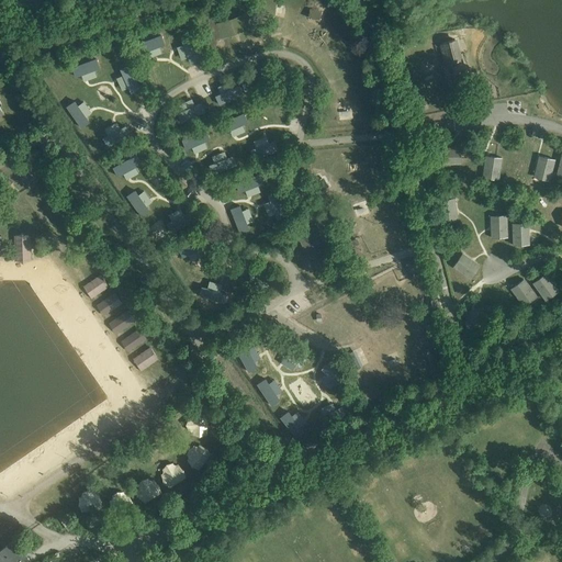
[(220,41),(250,30),(245,15),(214,26),(220,41)]
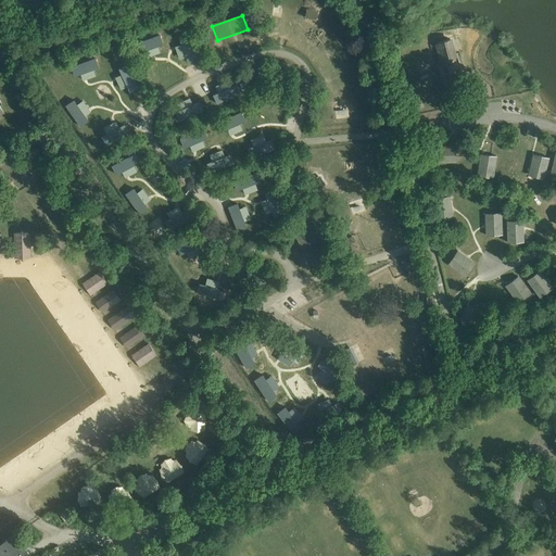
[(160,34),(136,42),(139,52),(163,43),(160,34)]
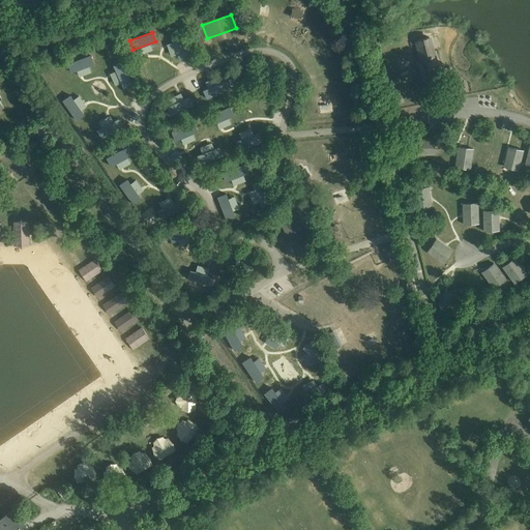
[(171,36),(178,59),(187,56),(179,33),(171,36)]
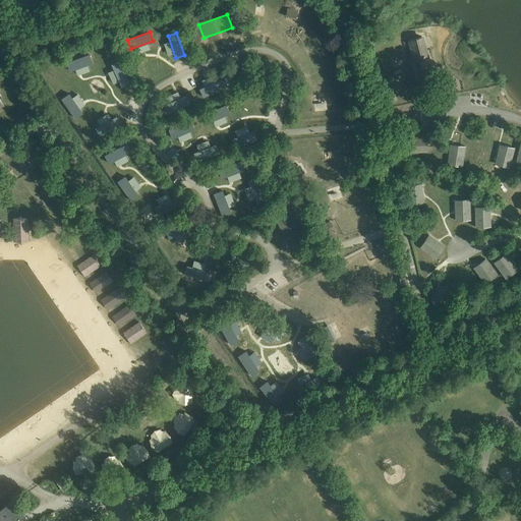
[(429,57),(424,36),(409,41),(412,53),(414,61),(429,57)]
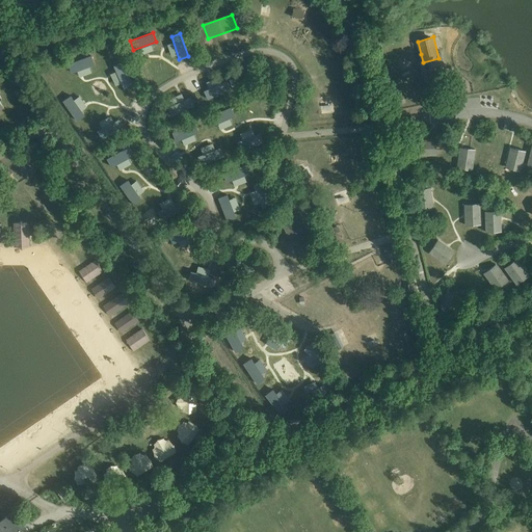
[(72,72),(94,63),(90,55),(69,63),(72,72)]
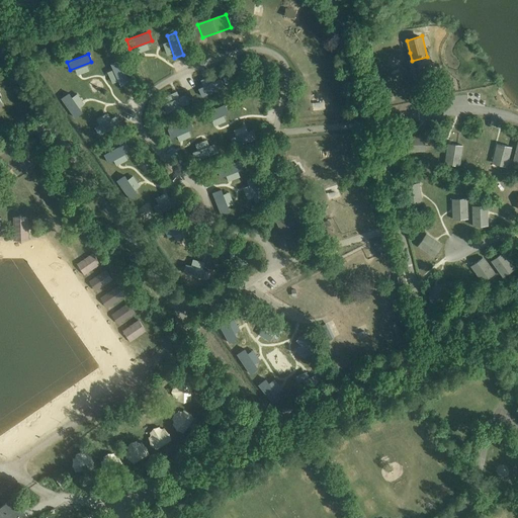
[(110,64),(120,85),(130,81),(119,60),(110,64)]
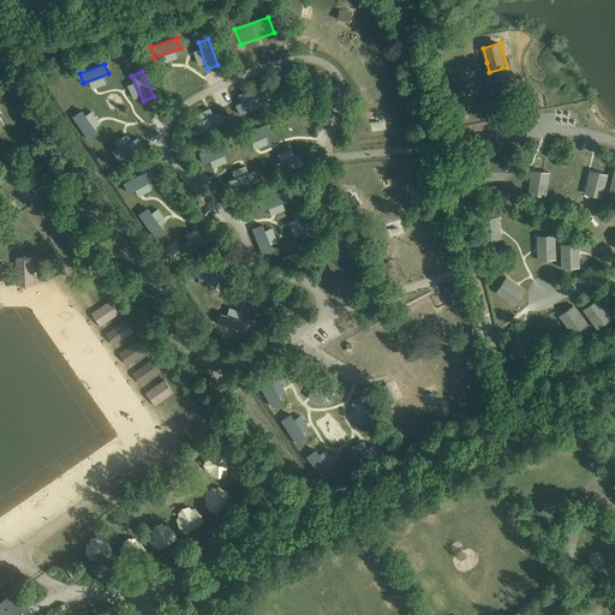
[(260,93),(236,105),(240,114),(264,102),(260,93)]
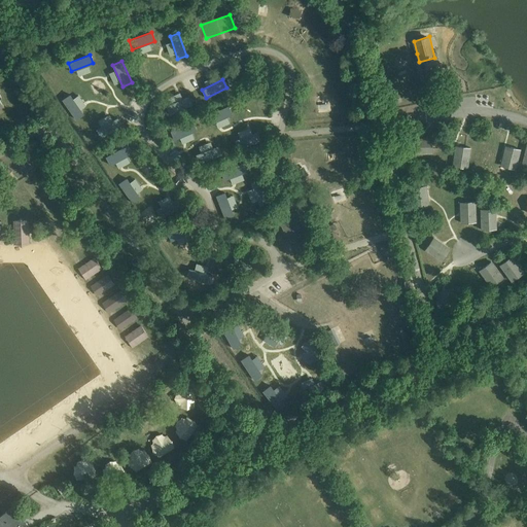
[(84,114),(70,95),(63,100),(76,119),(84,114)]
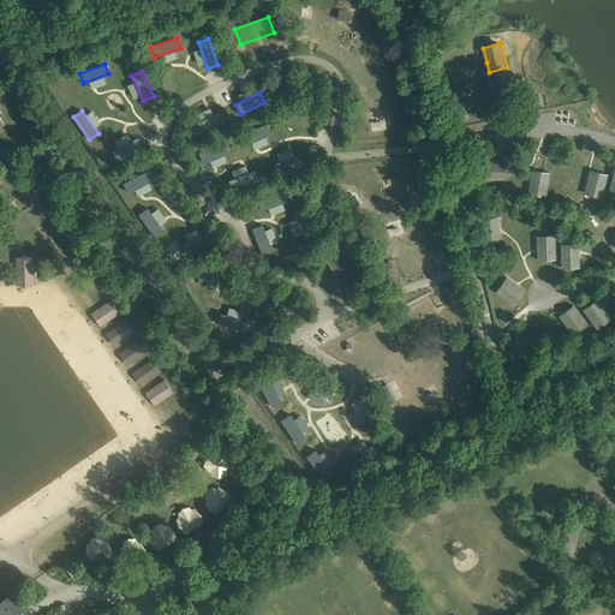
[(219,112),(193,123),(198,133),(224,121),(219,112)]
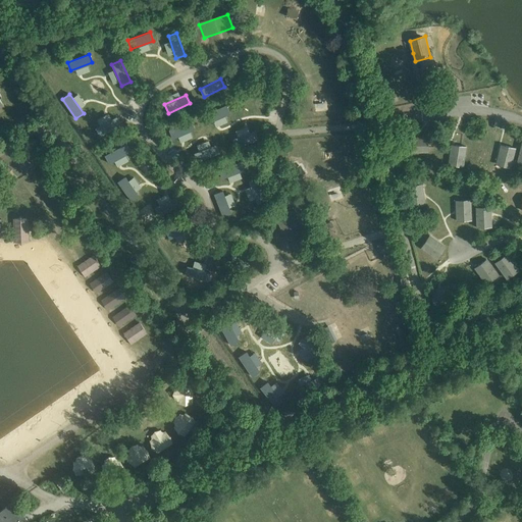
[(208,122),(229,113),(225,105),(204,114),(208,122)]
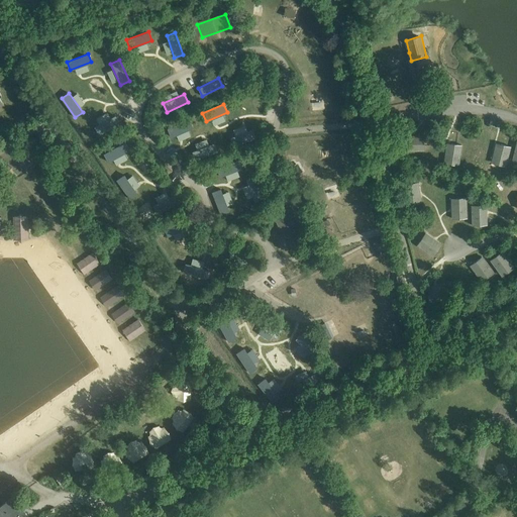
[(116,115),(96,126),(100,134),(120,123),(116,115)]
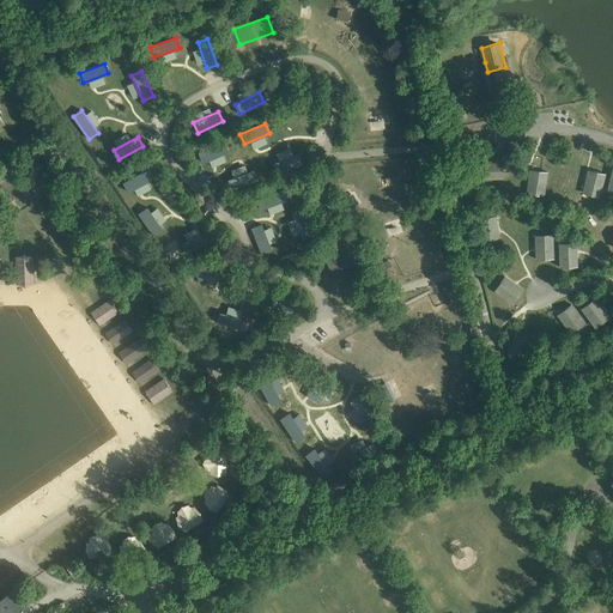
[(202,162),(228,151),(224,141),(198,152),(202,162)]
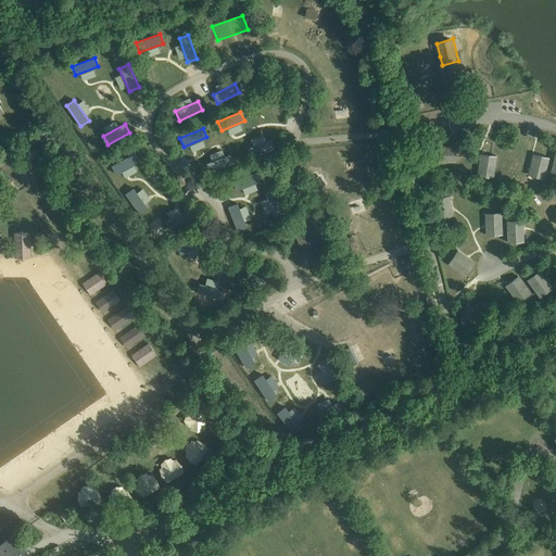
[(270,139),(248,148),(251,158),(274,149),(270,139)]
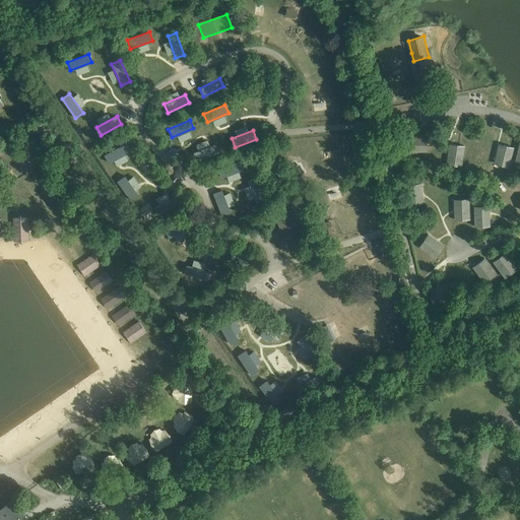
[(428,151),(427,137),(406,137),(406,151),(428,151)]
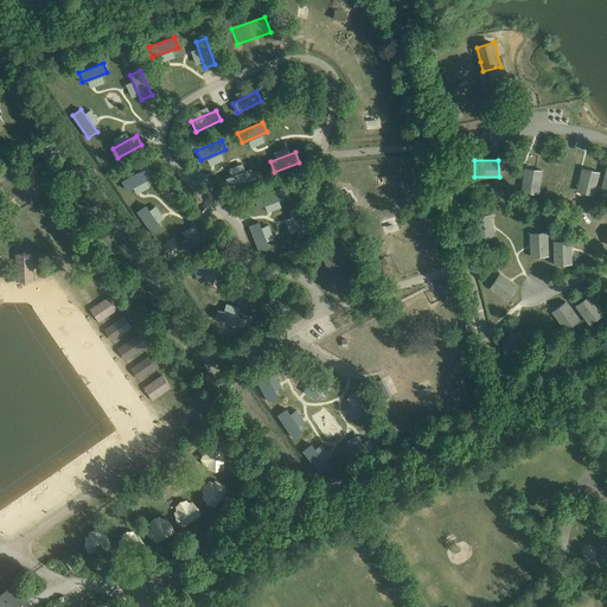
[(127,190),(151,177),(146,167),(122,180),(127,190)]
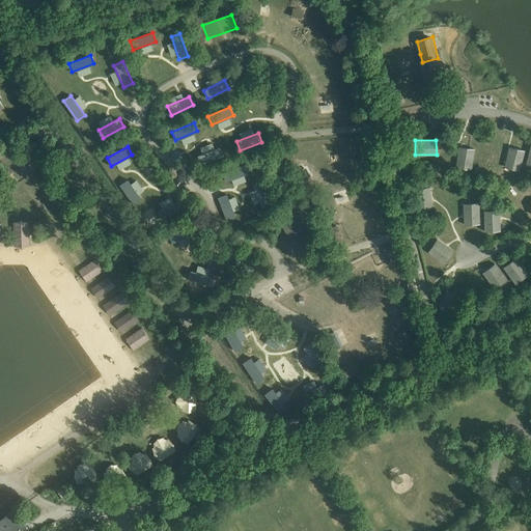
[(475,149),(458,146),(455,168),(472,170),(475,149)]
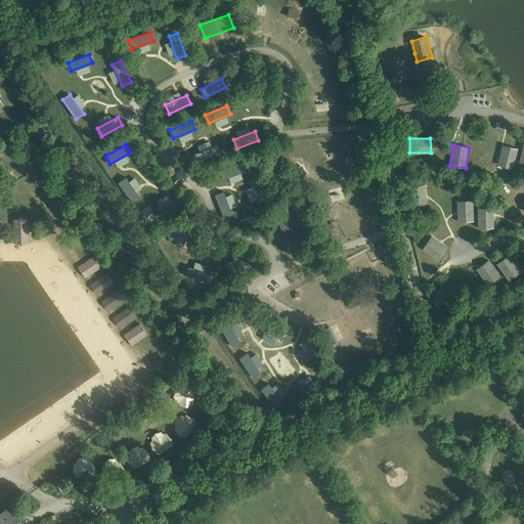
[(216,145),(194,154),(198,163),(220,154),(216,145)]
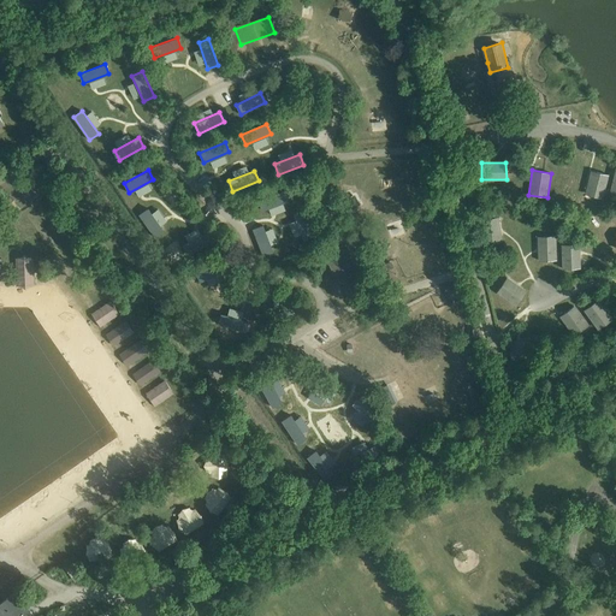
[(591,171),(585,194),(603,199),(609,175),(591,171)]
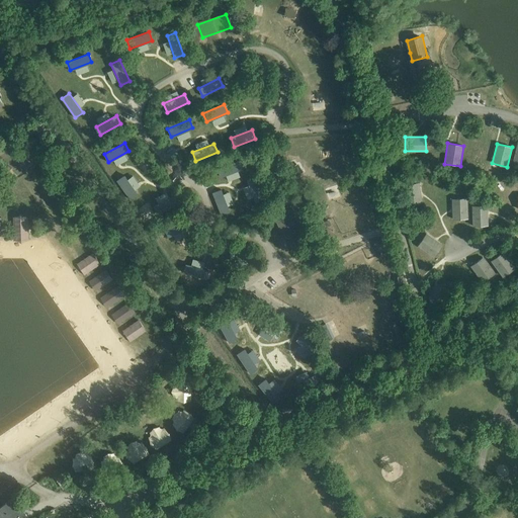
[(29,168),(39,161),(32,152),(22,159),(29,168)]
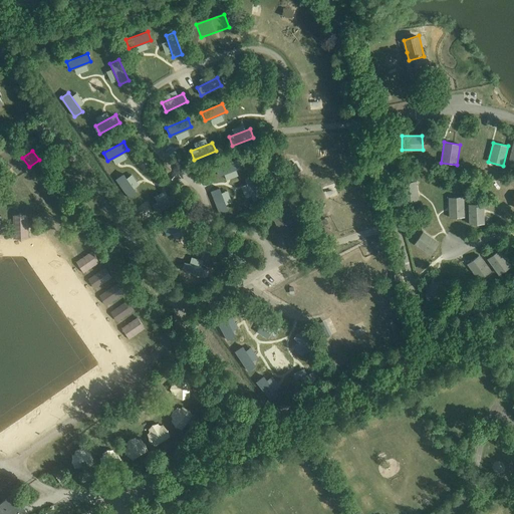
[(399,165),(397,158),(389,160),(391,167),(399,165)]
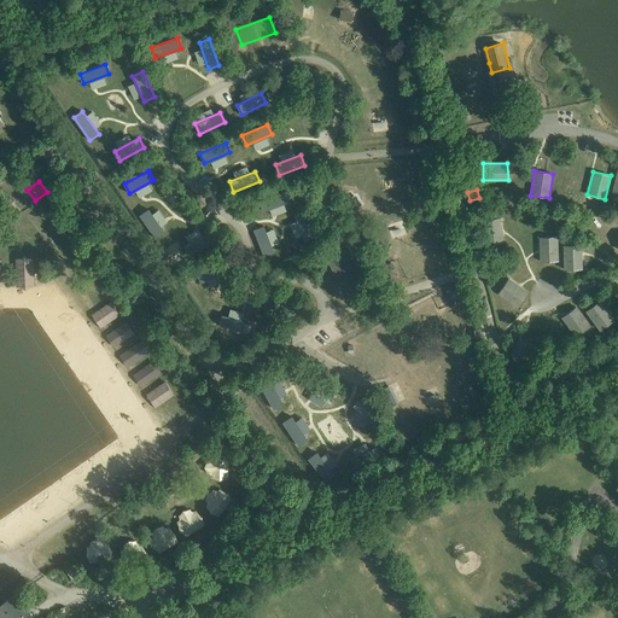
[(263,211),(289,200),(285,191),(258,200),(263,211)]
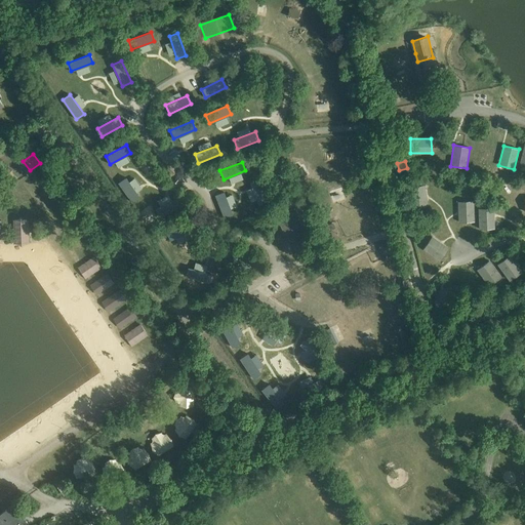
[(2,169),(0,170),(0,177),(4,182),(8,174),(2,169)]
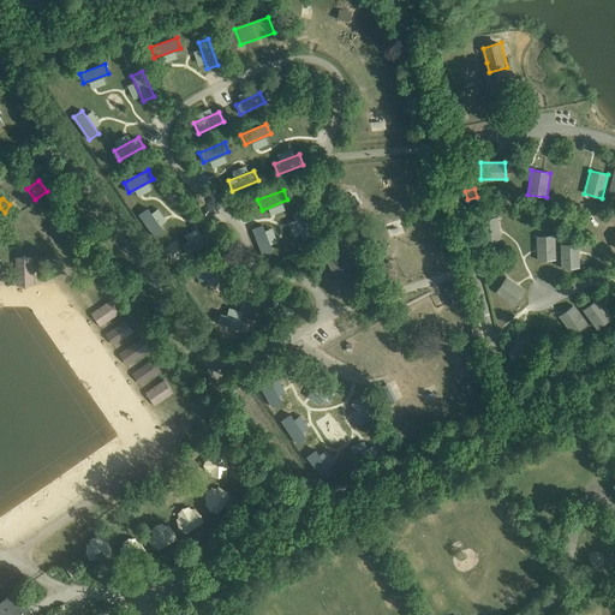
[(148,208),(138,214),(155,238),(165,231),(148,208)]
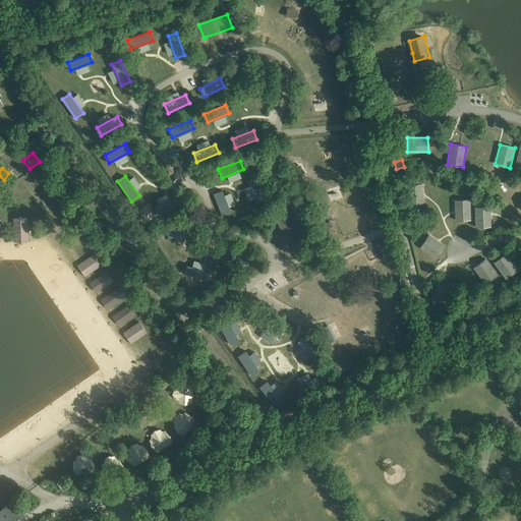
[(248,181),(256,203),(265,199),(256,177),(248,181)]
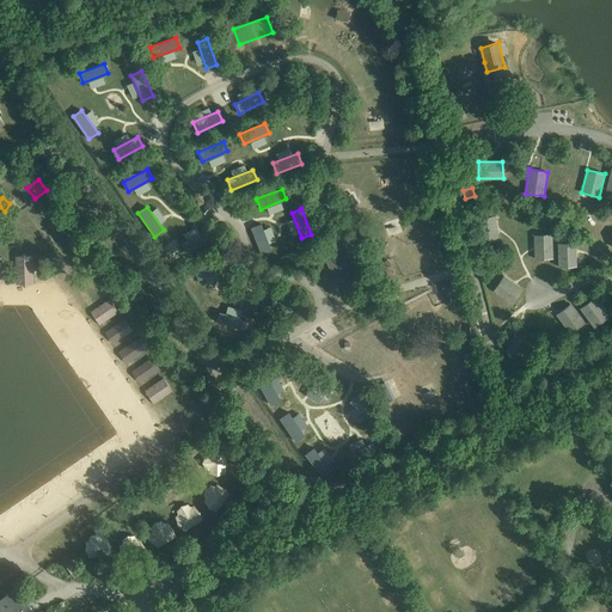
[(499,239),(495,215),(478,218),(482,242),(499,239)]
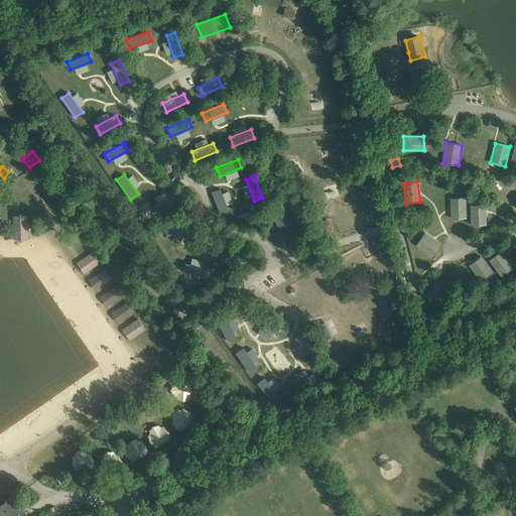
[(228,210),(220,188),(211,191),(219,213),(228,210)]
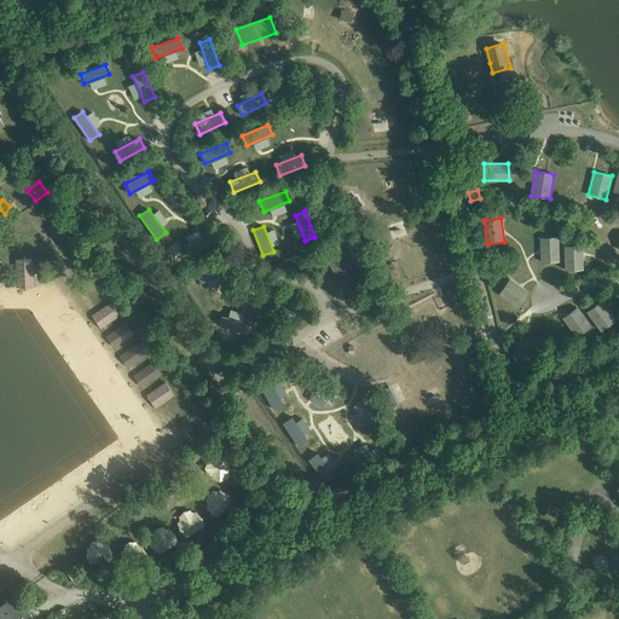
[(391,230),(393,238),(406,235),(404,226),(391,230)]
